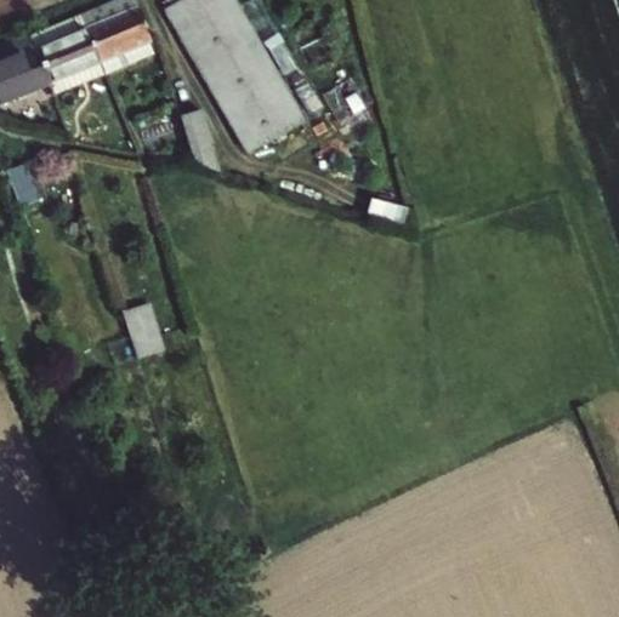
[(107,60),(158,40),(149,18),(141,0),(114,0),(86,11),(107,60)]
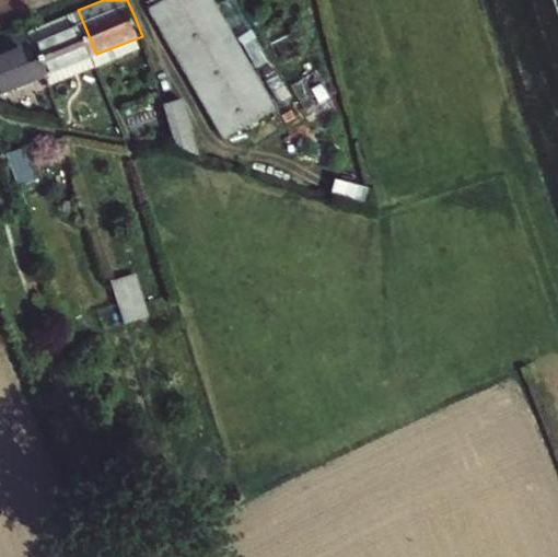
[(149,0),(150,1),(147,3),(218,136),(268,109),(210,0),(149,0)]
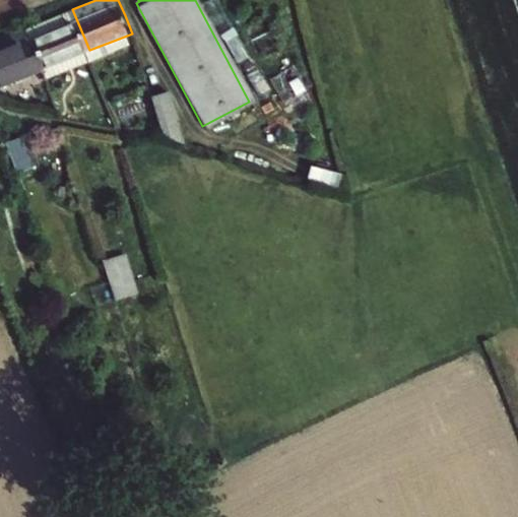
[(29,26),(36,41),(46,67),(89,50),(72,9),(49,18),(29,26)]
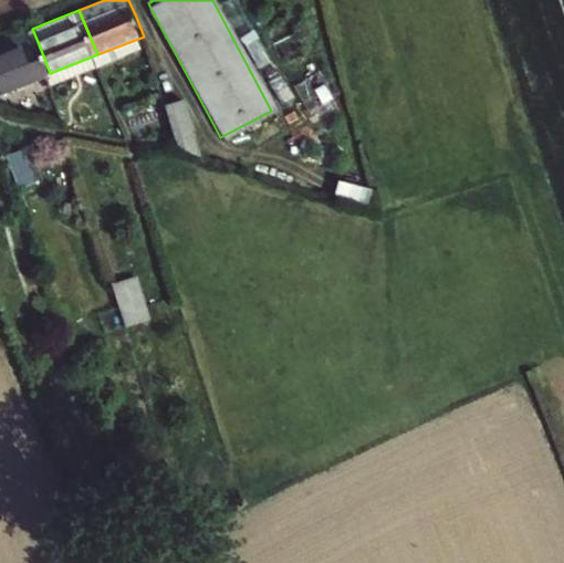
[(39,44),(32,29),(0,41),(0,93),(50,73),(39,44)]
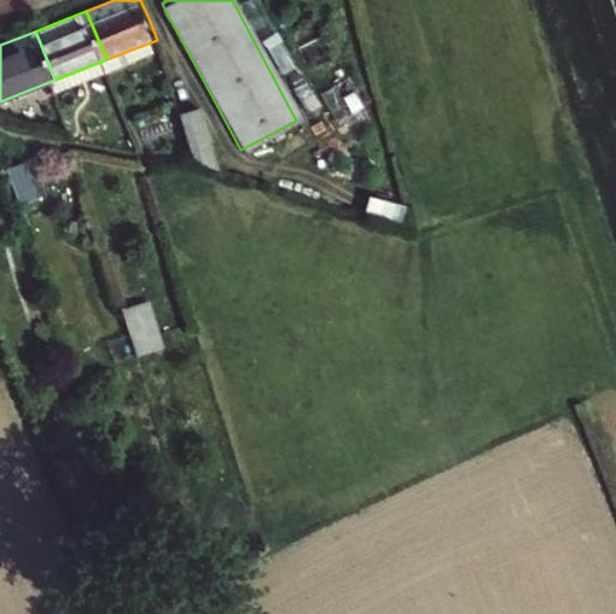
[(205,107),(186,115),(207,165),(233,174),(205,107)]
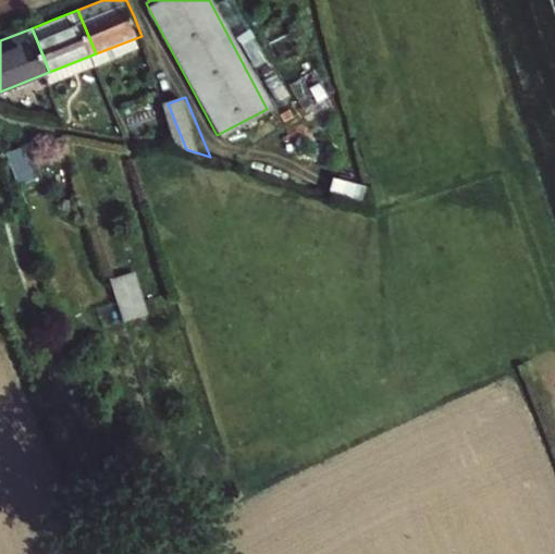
[(22,146),(7,152),(19,184),(34,177),(22,146)]
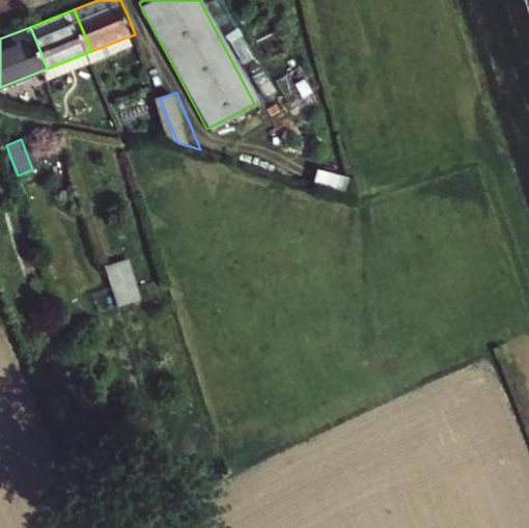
[(126,264),(107,270),(119,309),(138,303),(126,264)]
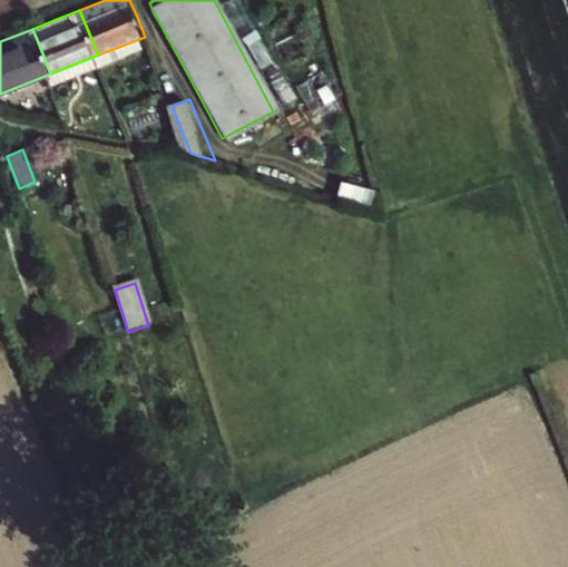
All buildings are outlined.
